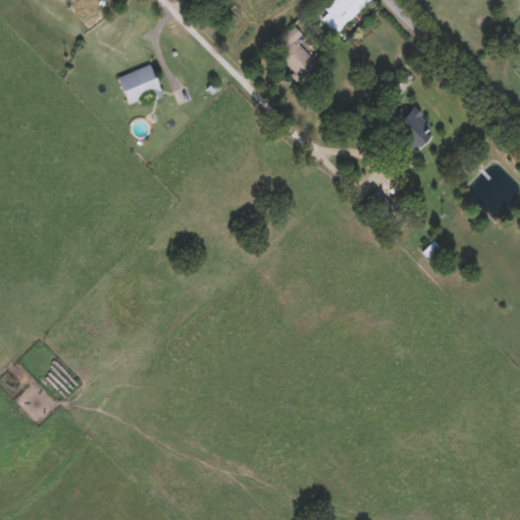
[(336,33),(319,15),(334,0),(367,0),(368,1),(336,33)]
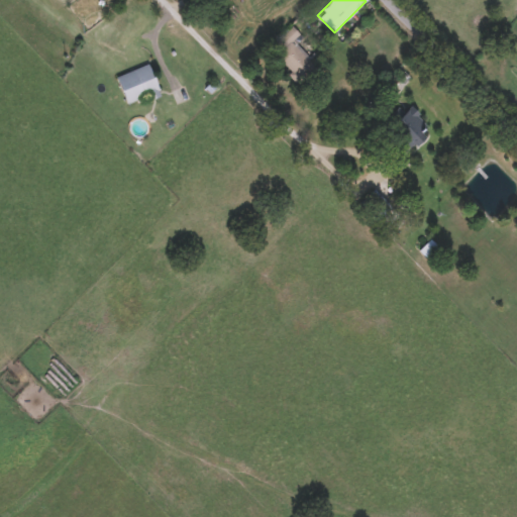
[(302,35),(295,42),(312,60),(297,75),(270,47),(292,25),(302,35)]
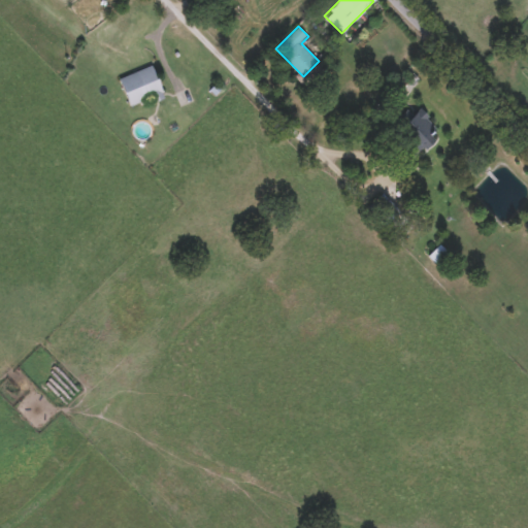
[(162,95),(127,105),(118,75),(153,65),(162,95)]
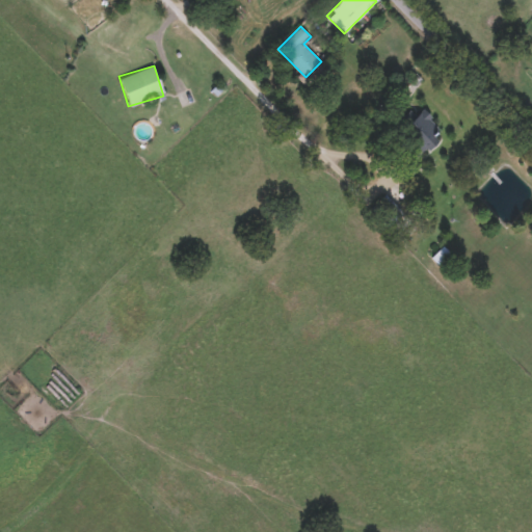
[(410,157),(418,167),(403,178),(391,159),(408,148),(395,128),(423,108),(436,128),(432,130),(439,138),(410,157)]
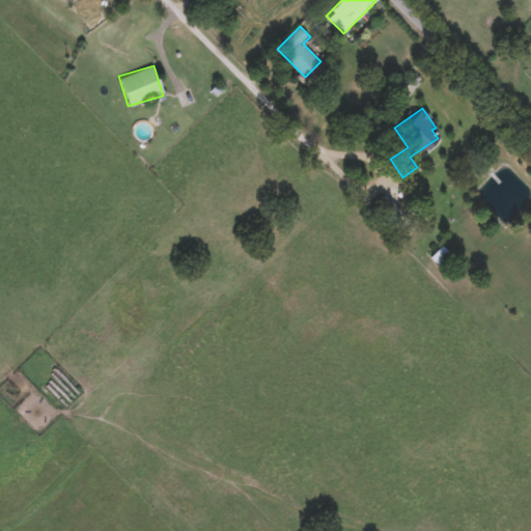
[(441,267),(429,255),(441,245),(452,256),(441,267)]
